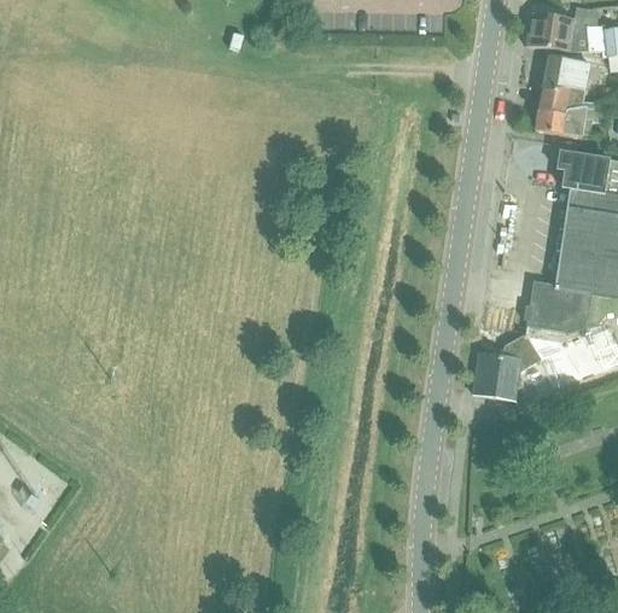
[(531,12),(526,45),(557,50),(602,46),(601,23),(596,23),(590,24),(573,22),(573,18),(531,12)]
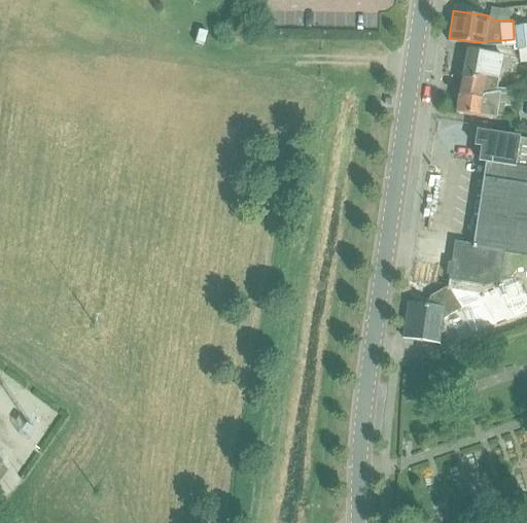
[(526,42),(526,19),(516,21),(518,44),(526,42)]
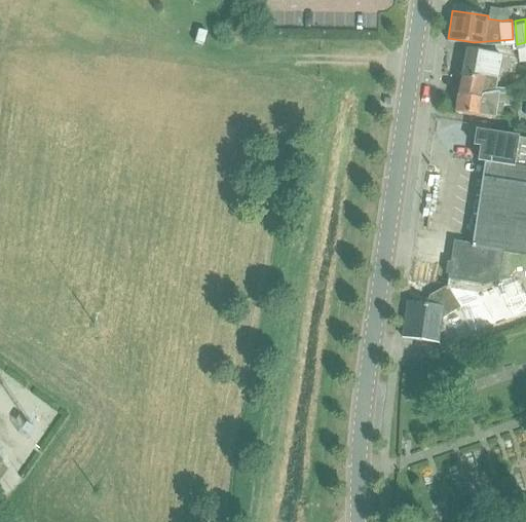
[(466,45),(460,75),(485,73),(497,75),(501,53),(485,50),(485,48),(466,45)]
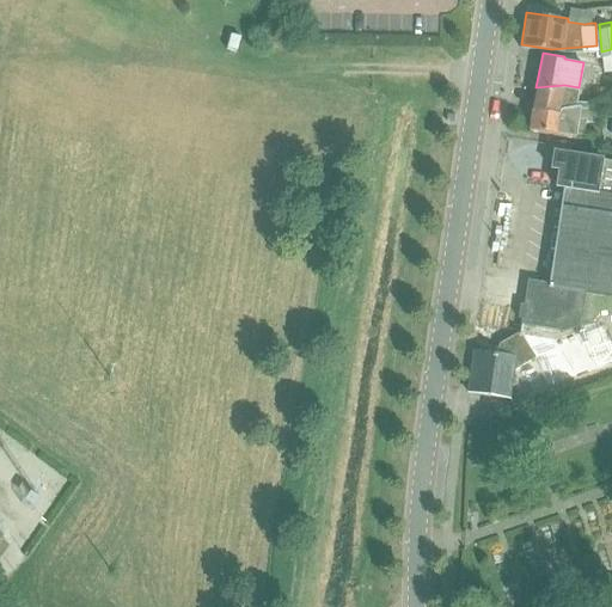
[(536,87),(532,108),(557,112),(558,109),(588,102),(588,97),(585,96),(576,98),(579,87),(564,85),(536,87)]
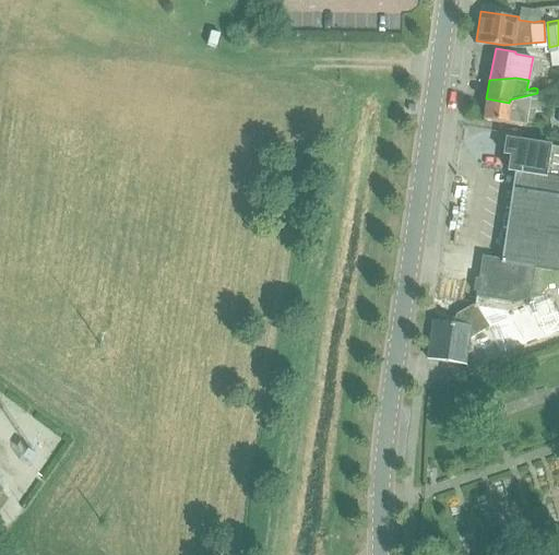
[(485,103),(483,116),(501,119),(525,124),(526,120),(533,121),(535,105),(546,106),(548,90),(537,89),(537,93),(510,99),(509,103),(486,98),(485,103)]
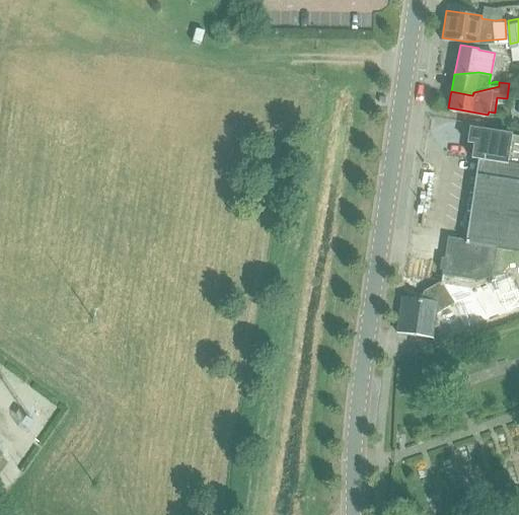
[(447,238),(442,273),(475,278),(491,273),(495,245),(518,248),(518,134),(510,134),(473,128),(470,143),(480,144),(465,240),(447,238)]
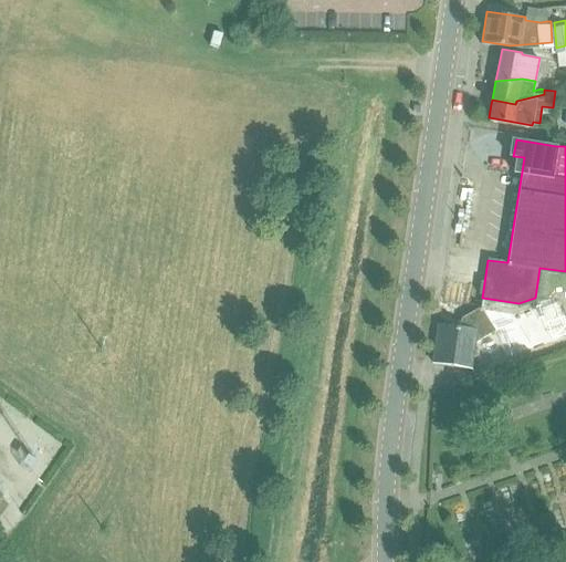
[(485,315),(481,306),(463,316),(461,328),(447,325),(446,336),(438,335),(433,361),(471,366),(475,341),(493,330),(485,315)]
